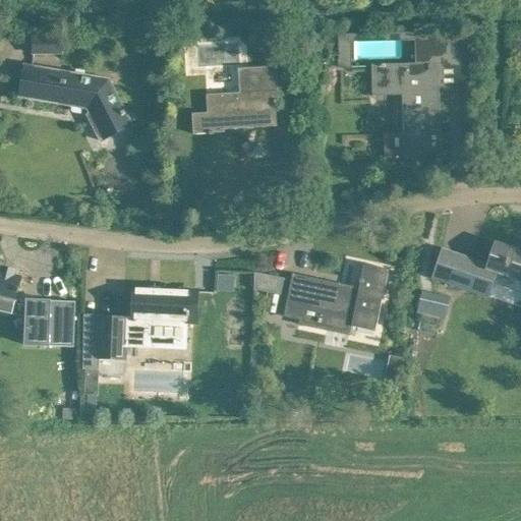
[(438,64),(468,63),(468,67),(470,67),(468,36),(419,38),(418,33),(338,35),(339,68),(351,68),(350,43),(416,41),(417,63),(370,65),(371,96),(402,95),(403,136),(384,137),(385,160),(409,159),(409,152),(441,151),(438,64)]
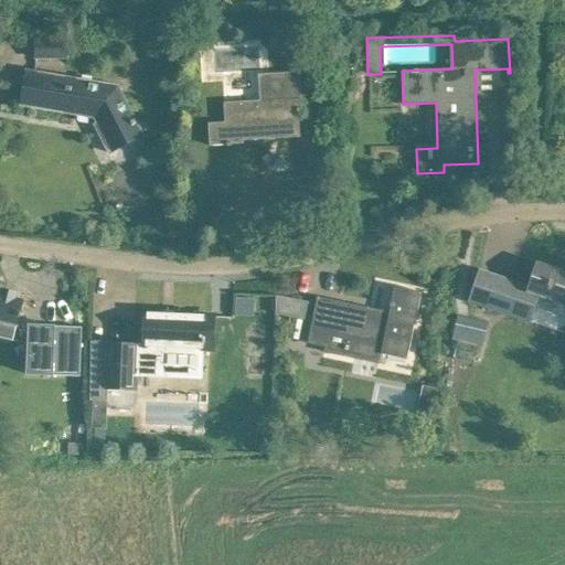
[(66,40),(57,40),(35,40),(35,59),(67,57),(66,40)]
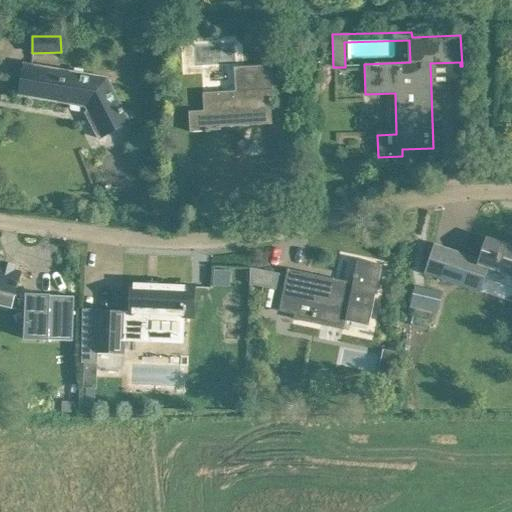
[(312,36),(312,50),(328,50),(328,36),(312,36)]
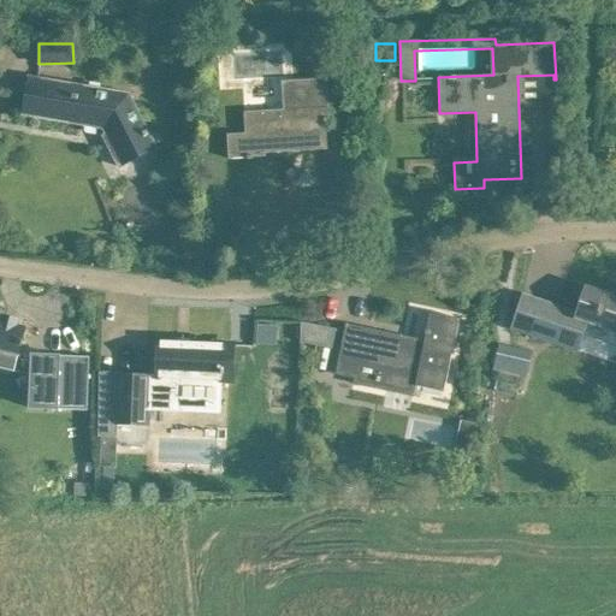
[(129,93),(60,81),(37,76),(34,92),(27,90),(23,114),(104,129),(106,135),(104,136),(119,167),(143,154),(140,148),(154,141),(143,119),(129,93)]
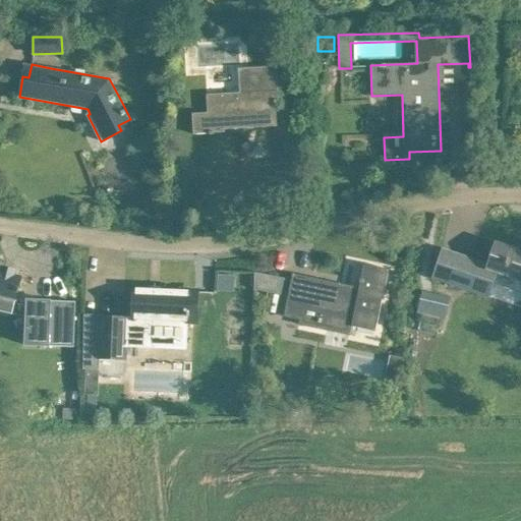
[(208,113),(192,114),(193,134),(224,132),(224,129),(277,126),(275,103),(279,103),(279,100),(278,100),(278,91),(276,66),(238,69),(239,93),(207,95),(208,113)]
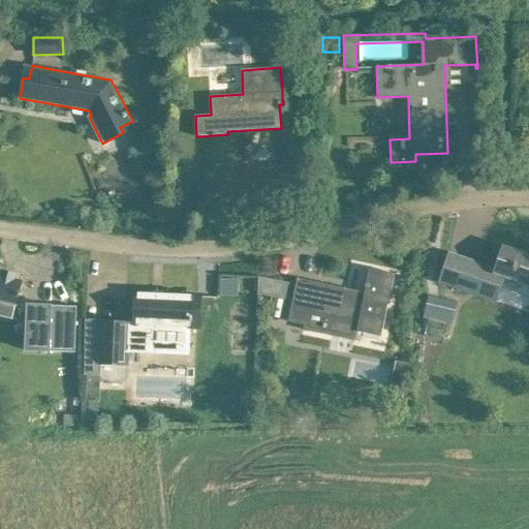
[(463,260),(457,280),(455,285),(469,290),(470,288),(496,297),(503,275),(528,283),(528,256),(503,249),(496,271),(463,260)]
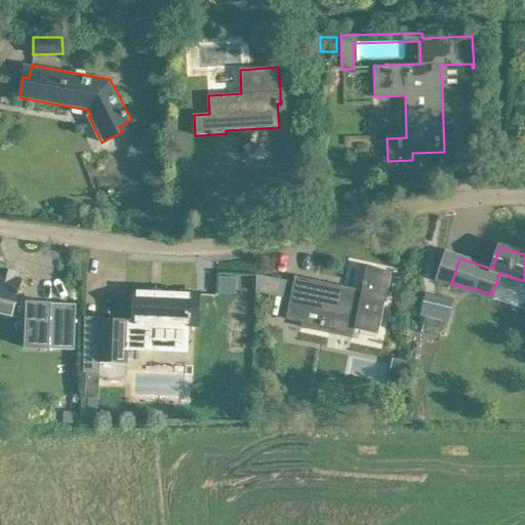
[(294,276),(290,296),(288,308),(322,314),(319,331),(353,338),(354,329),(378,334),(391,272),(367,267),(362,289),(294,276)]
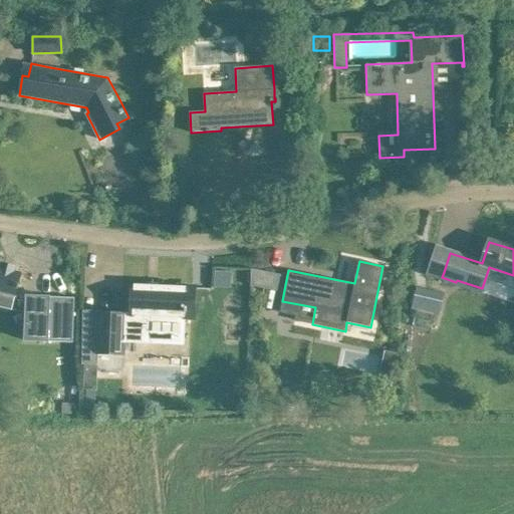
[(0,306),(26,313),(25,340),(48,341),(49,297),(26,296),(26,298),(16,295),(21,274),(13,272),(14,266),(3,264),(1,270),(0,269),(0,306)]
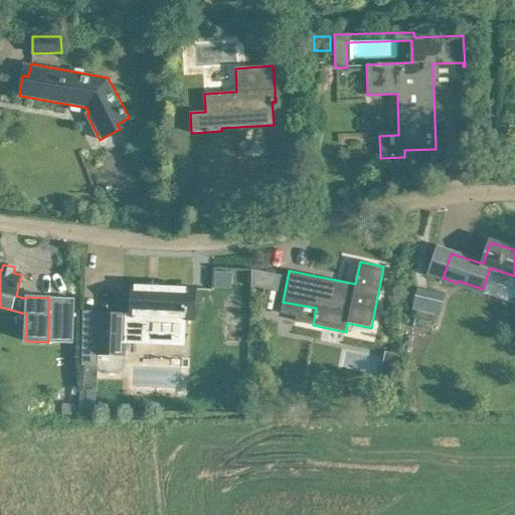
[(251,269),(251,286),(262,288),(265,272),(251,269)]
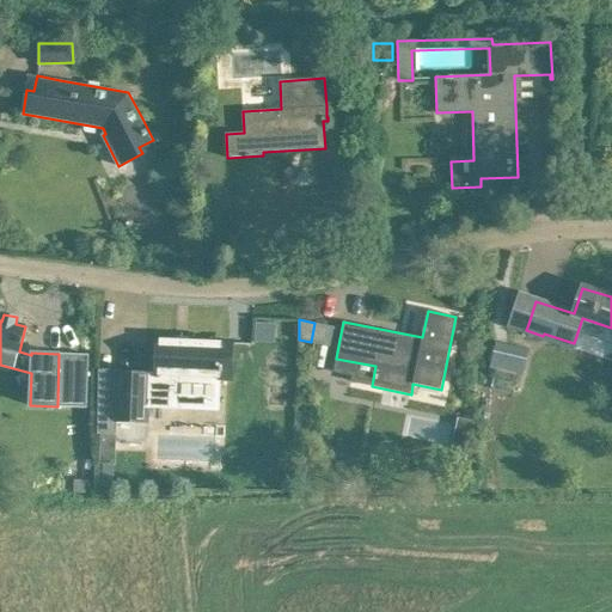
[(258,320),(258,337),(298,336),(298,320),(258,320)]
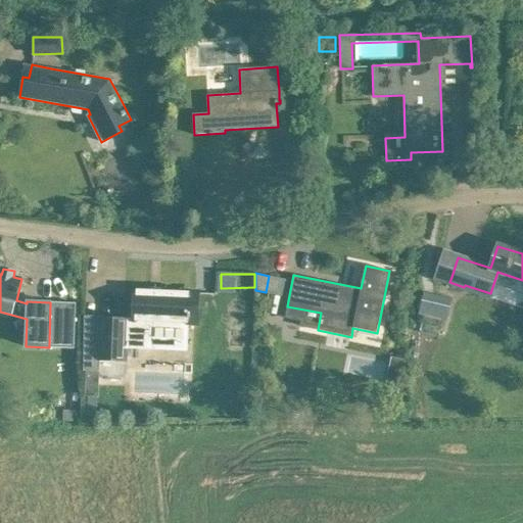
[(153,322),(188,323),(190,292),(134,290),(133,318),(127,317),(126,348),(152,349),(153,322)]
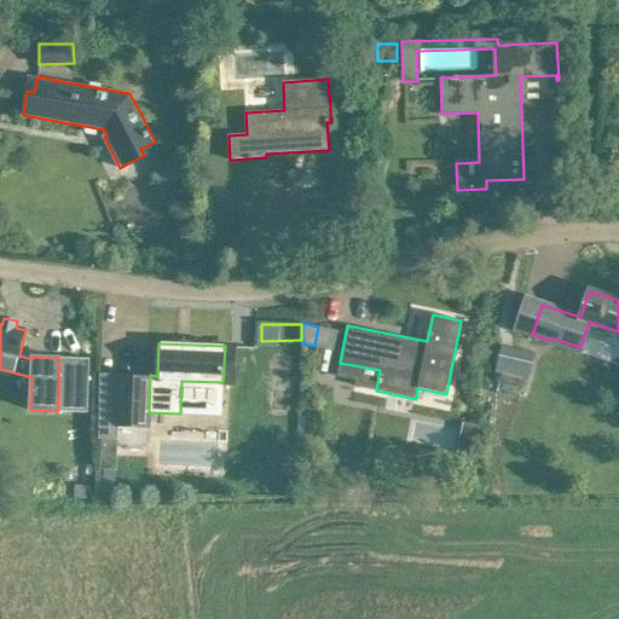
[(59,358),(58,411),(87,412),(90,359),(59,358)]
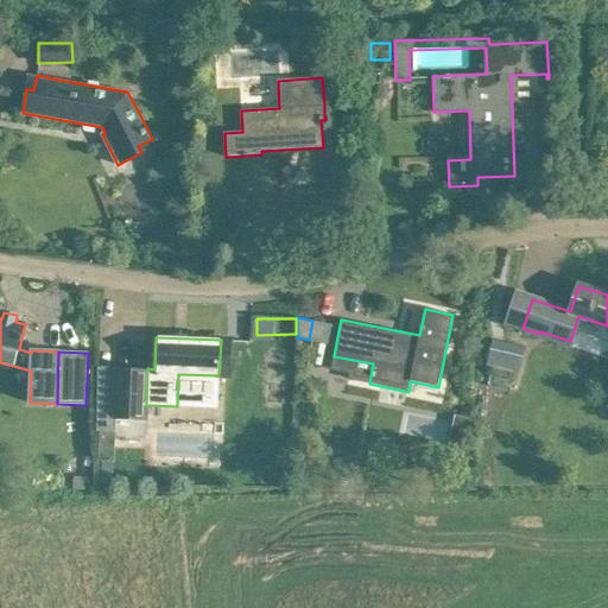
[(143,372),(116,372),(115,398),(97,398),(96,464),(114,464),(115,420),(141,420),(143,372)]
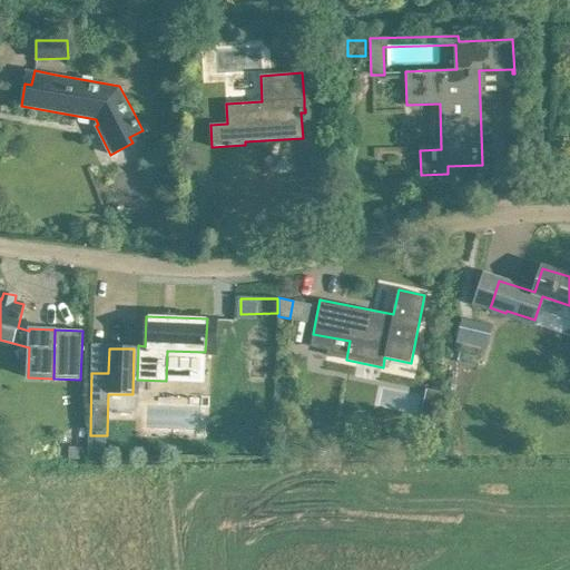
[(68,455),(68,459),(81,460),(81,457),(82,450),(68,449),(68,455)]
